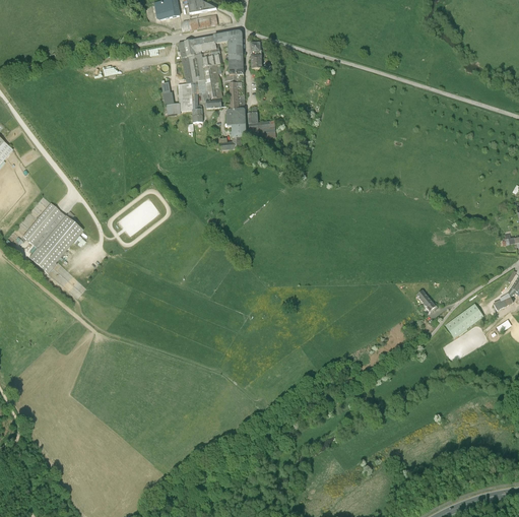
[(179,14),(176,0),(156,0),(159,17),(179,14)]
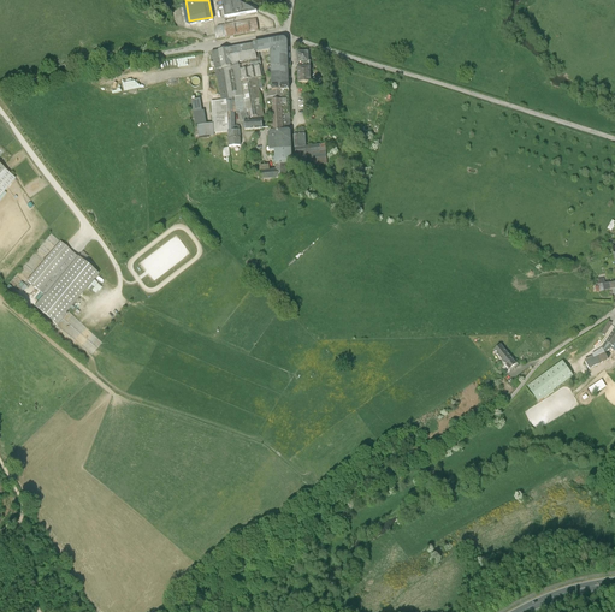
[(220,0),(224,15),(255,9),(240,0),(220,0)]
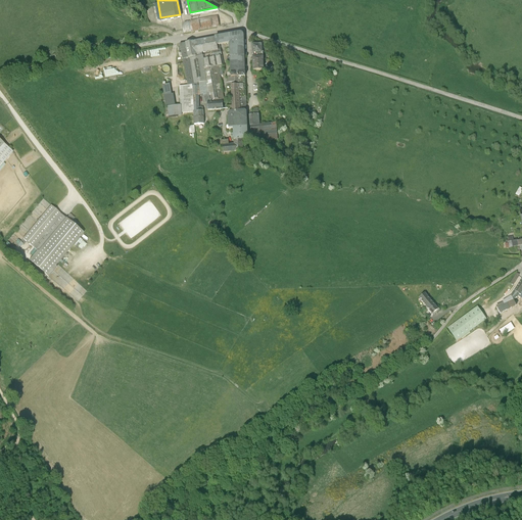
[(223,34),(224,41),(229,41),(230,53),(227,54),(227,59),(230,59),(230,74),(244,74),(244,69),(243,69),(242,34),(239,31),(223,34)]
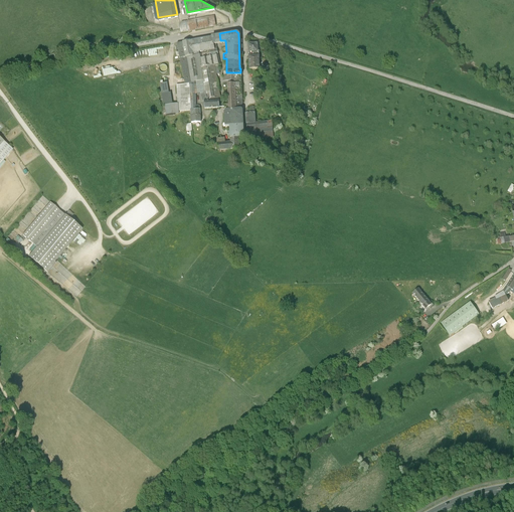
[(215,45),(215,41),(214,41),(213,34),(182,39),(175,41),(181,66),(182,73),(183,81),(175,81),(177,101),(177,107),(189,106),(195,106),(195,103),(194,91),(204,90),(205,98),(218,97),(219,96),(215,70),(218,70),(217,61),(219,60),(216,45),(215,45)]
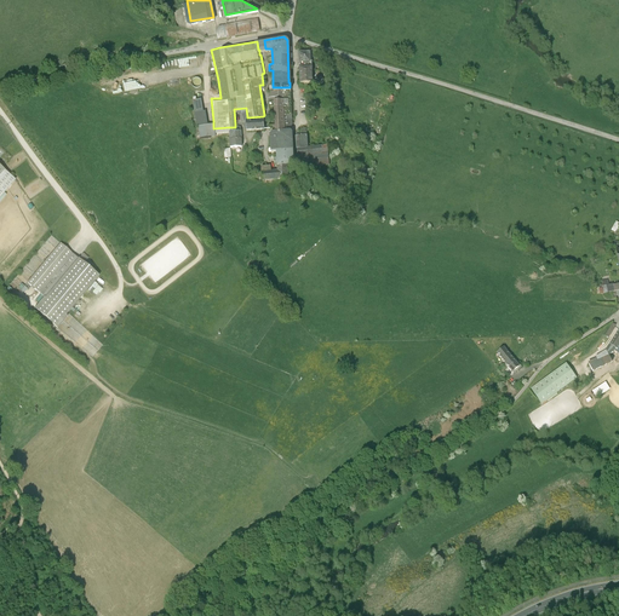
[(309,49),(298,50),(298,59),(309,59),(309,49)]
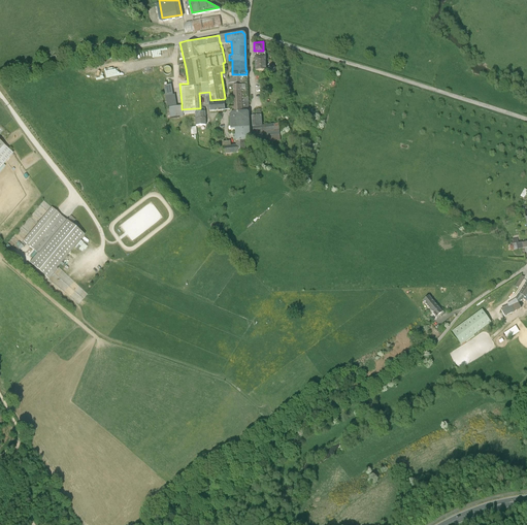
[(264,55),(254,56),(255,69),(265,68),(264,55)]
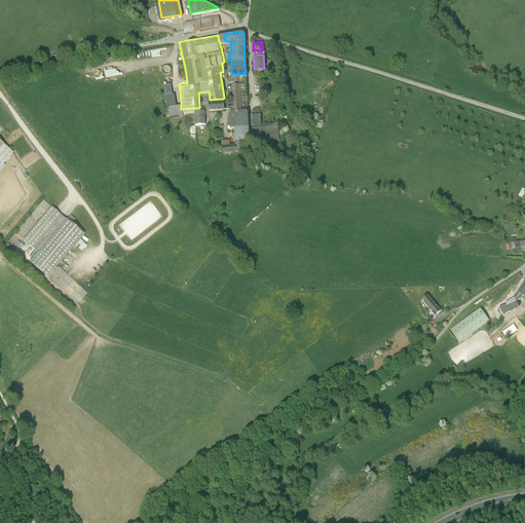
[(99,75),(121,71),(120,64),(97,69),(99,75)]
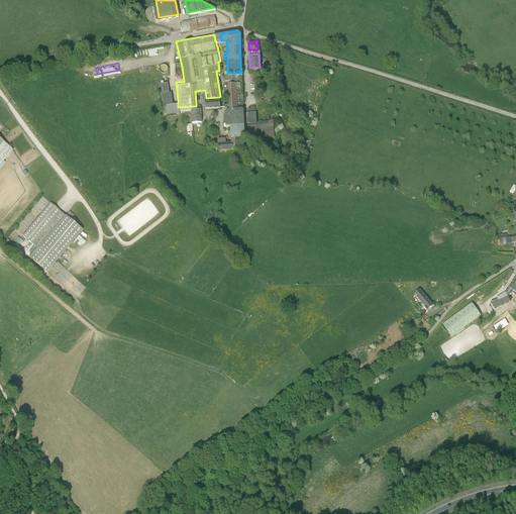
[(228,105),(229,107),(237,106),(237,105),(237,103),(240,103),(241,102),(242,100),(241,73),(227,73),(223,73),(223,75),(222,77),(223,79),(223,82),(223,86),(228,85),(228,105)]
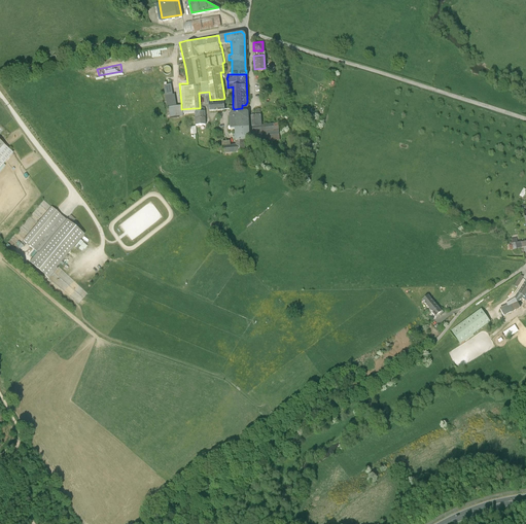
[(168,114),(181,113),(181,109),(181,103),(175,103),(173,92),(172,92),(169,81),(162,82),(166,104),(167,104),(168,114)]
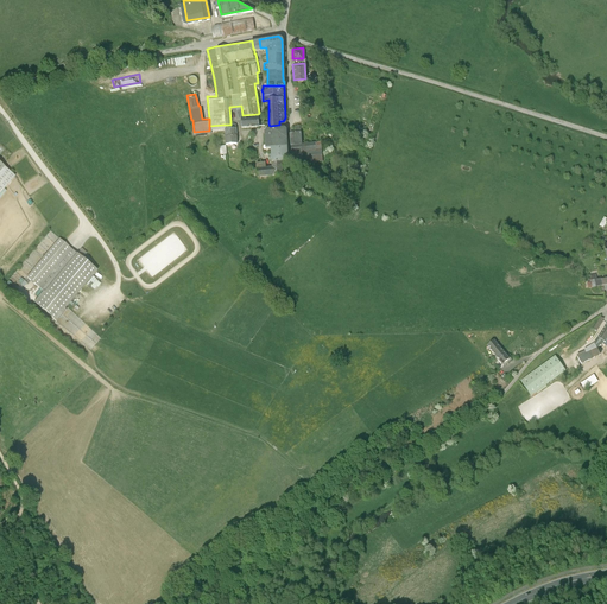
[(235,139),(235,120),(231,121),(231,125),(223,125),(225,139),(235,139)]
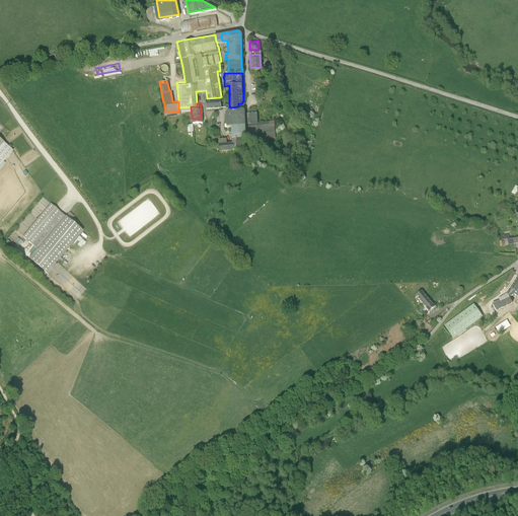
[(239,134),(239,136),(242,136),(242,134),(244,134),(243,108),(243,107),(241,106),(238,106),(230,107),(227,107),(225,109),(226,124),(230,124),(231,135),(239,134)]
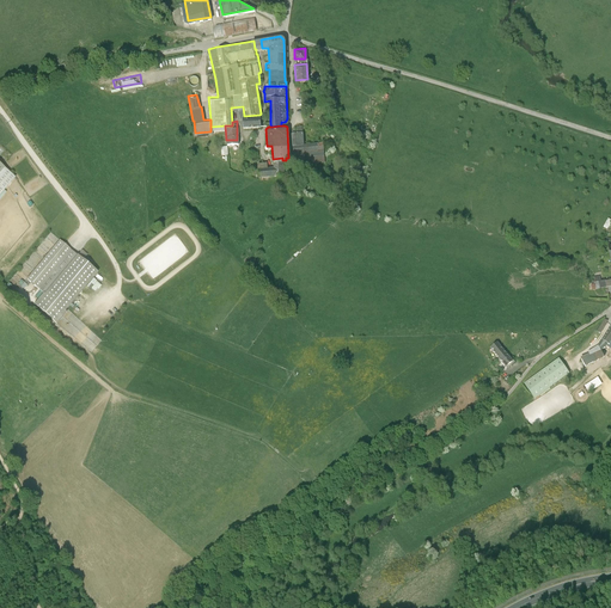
[(292,142),(303,141),(301,127),(297,127),(294,127),(294,130),(292,130),(292,142)]
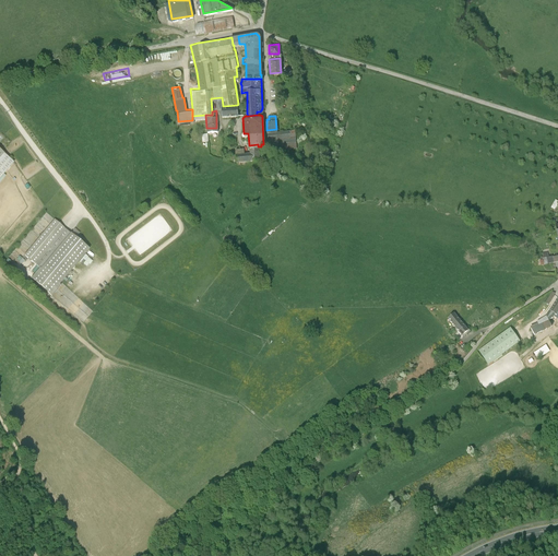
[(258,156),(258,146),(258,144),(249,145),(250,150),(244,151),(242,145),(235,146),(236,160),(258,156)]
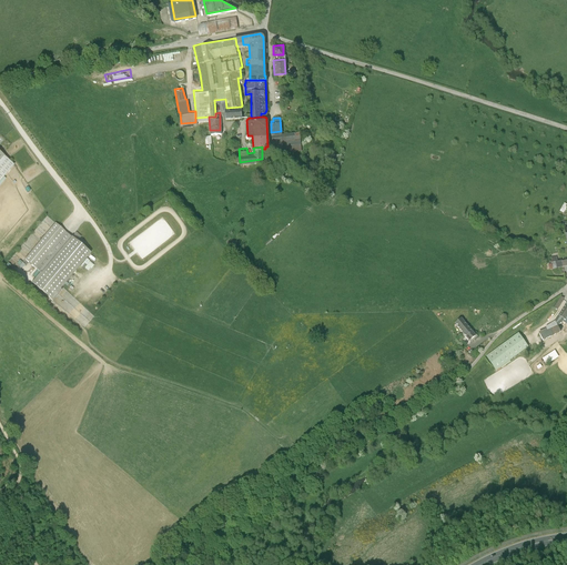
[(0,177),(13,161),(0,150),(0,177)]
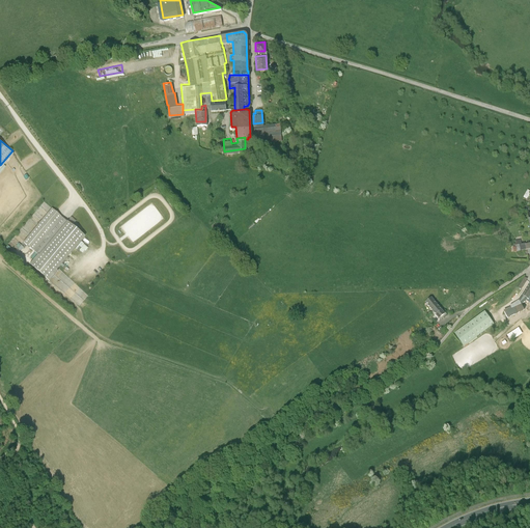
[(84,233),(51,205),(23,239),(36,251),(28,260),(48,277),(56,268),(55,267),(84,233)]
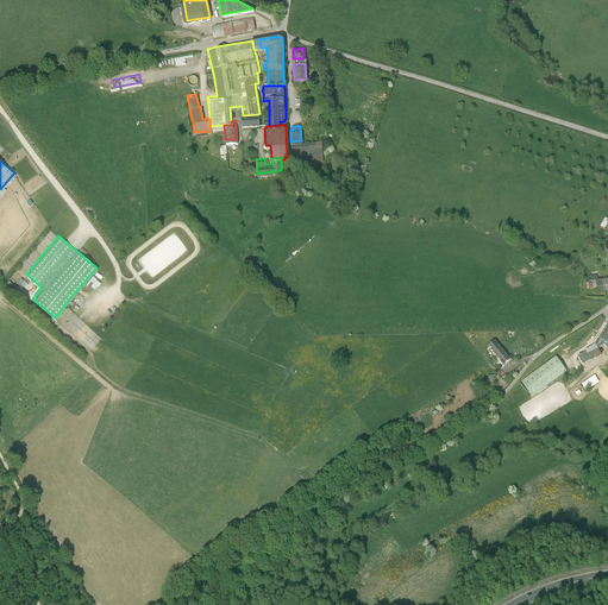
[(602,277),(601,276),(596,277),(596,271),(591,271),(591,277),(590,278),(591,285),(602,283),(602,277)]
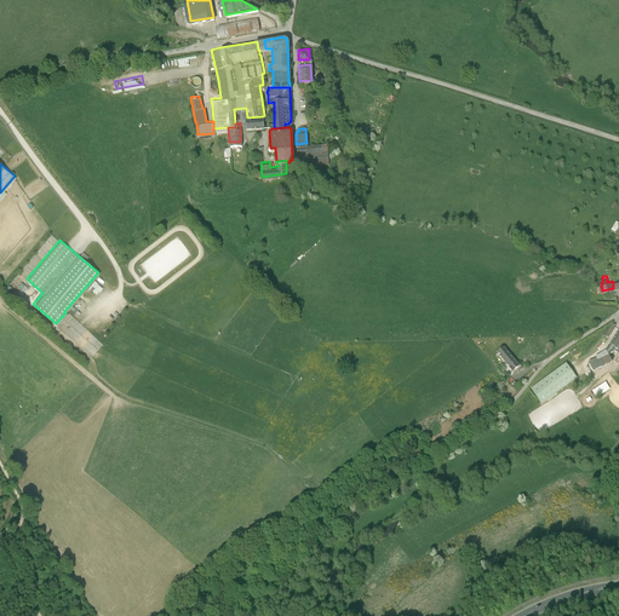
[(618,322),(605,347),(611,360),(618,347),(618,349),(618,322)]
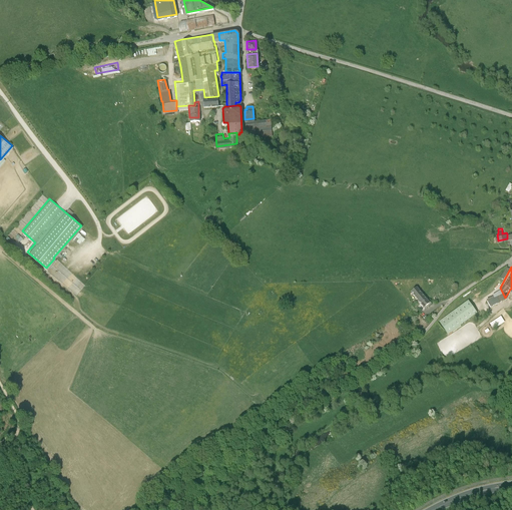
[(415,296),(420,292),(416,287),(411,292),(415,296)]
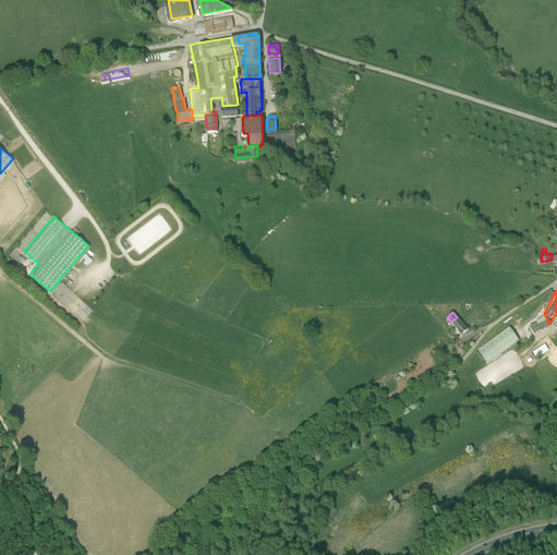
[(536,322),(529,326),(532,333),(549,324),(544,313),(534,318),(536,322)]
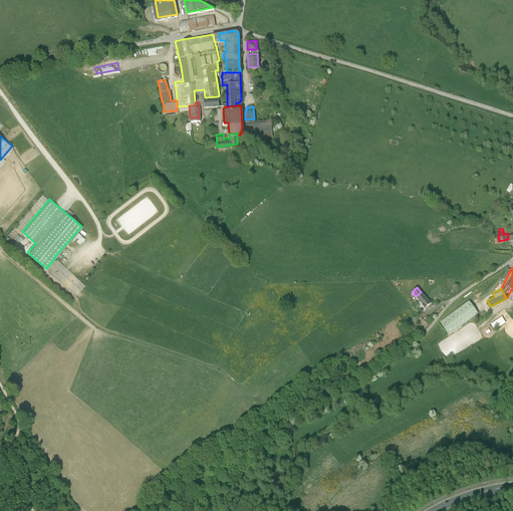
[(430,302),(421,292),(416,296),(424,307),(430,302)]
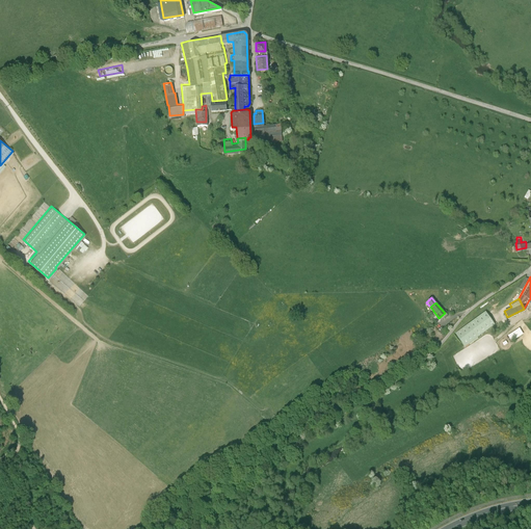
[(478,336),(469,322),(454,332),(463,346),(478,336)]
